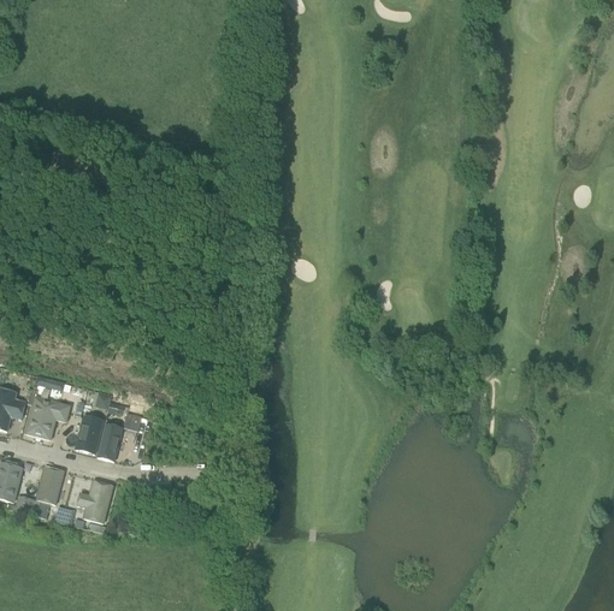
[(40,375),(37,384),(64,390),(66,383),(40,375)]
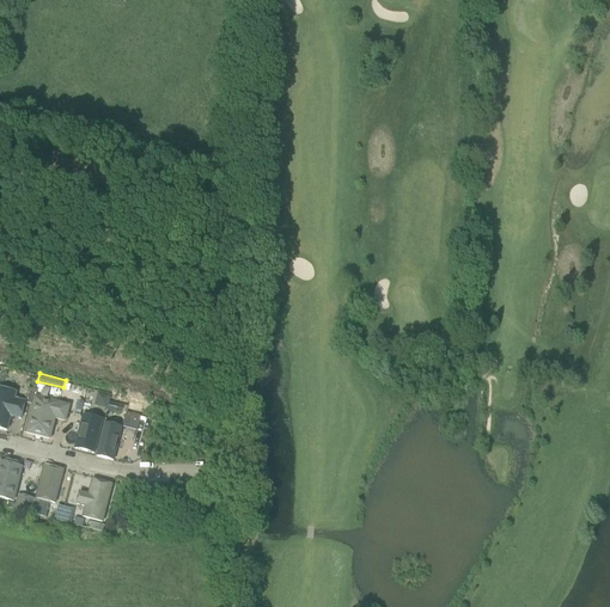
[(24,417),(28,398),(18,396),(19,388),(0,384),(0,425),(10,428),(13,415),(24,417)]
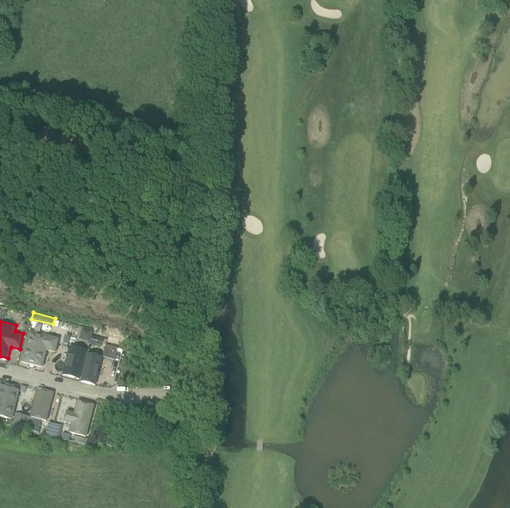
[(28,334),(31,323),(25,322),(23,333),(28,334)]
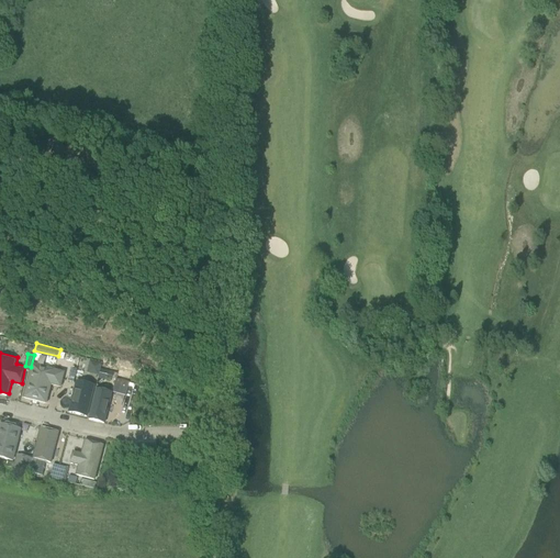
[(33,360),(24,395),(48,401),(53,383),(63,386),(67,369),(33,360)]
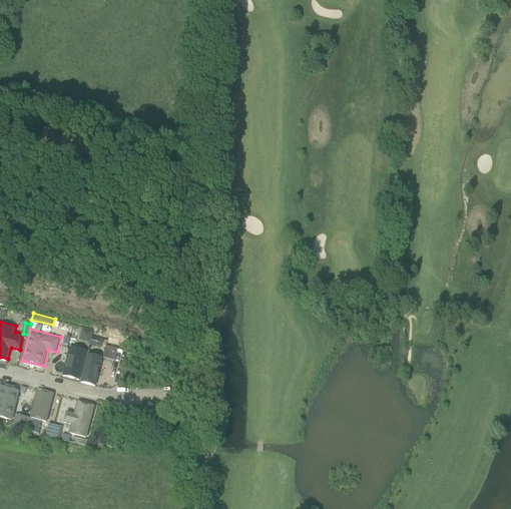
[(72,334),(66,333),(63,345),(68,346),(72,334)]
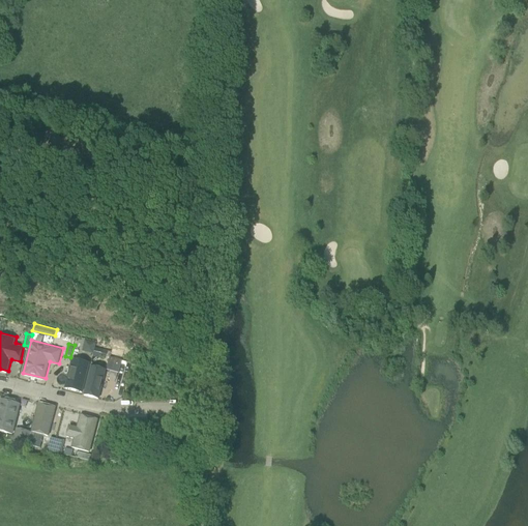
[(120,370),(123,357),(116,355),(113,354),(111,354),(108,367),(120,370)]
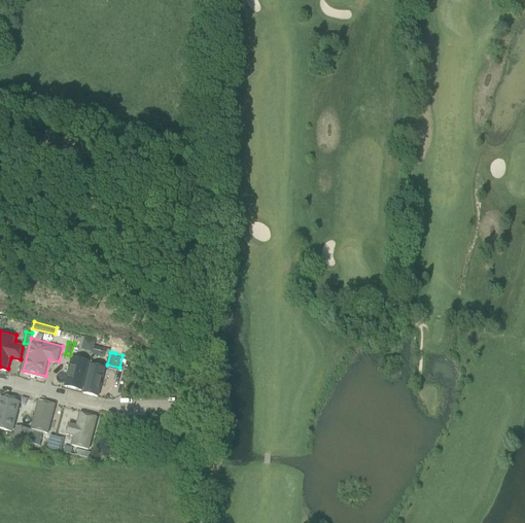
[(73,354),(65,384),(83,388),(91,358),(73,354)]
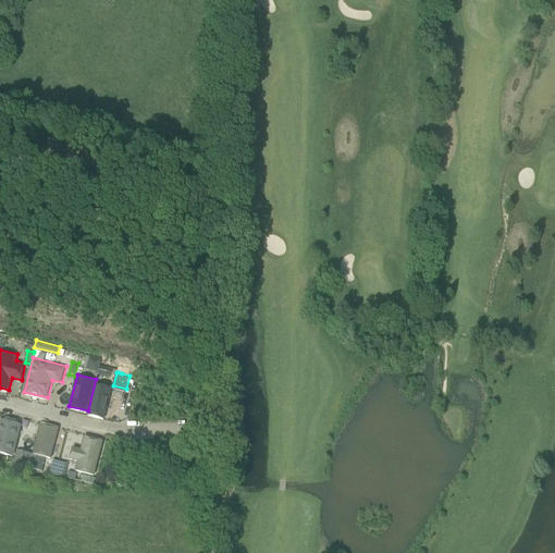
[(106,417),(113,386),(96,382),(88,413),(106,417)]
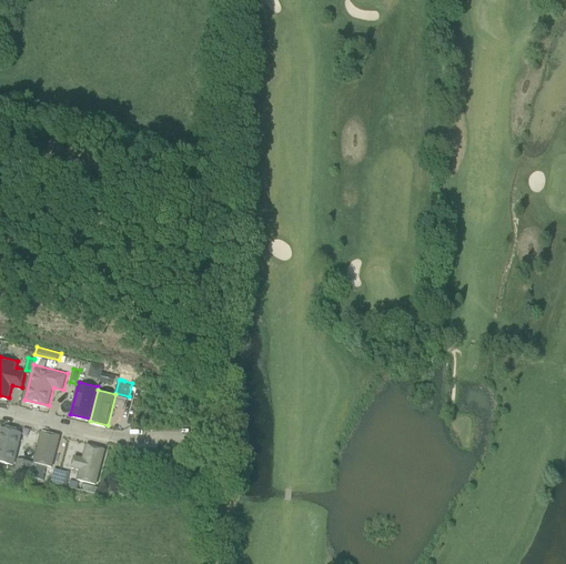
[(1,425),(0,427),(0,460),(16,464),(23,431),(1,425)]
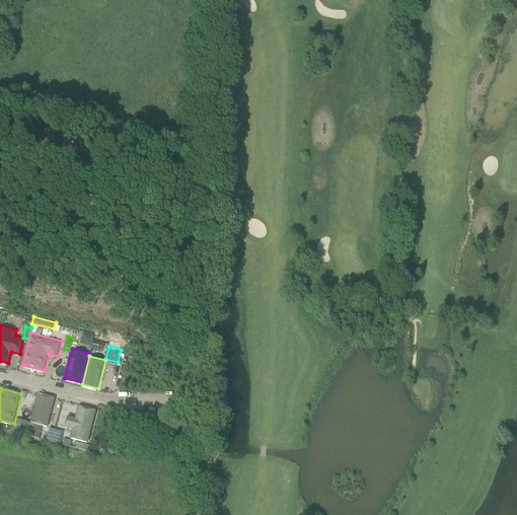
[(39,391),(31,421),(49,425),(56,396),(39,391)]
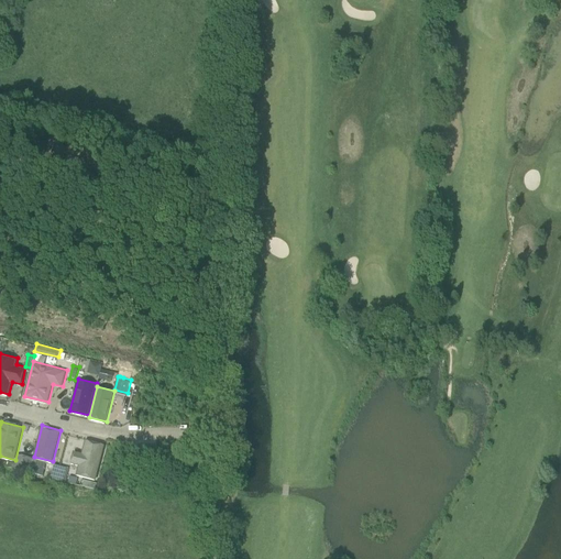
[(97,479),(106,444),(86,438),(83,451),(75,449),(72,461),(79,463),(77,473),(97,479)]
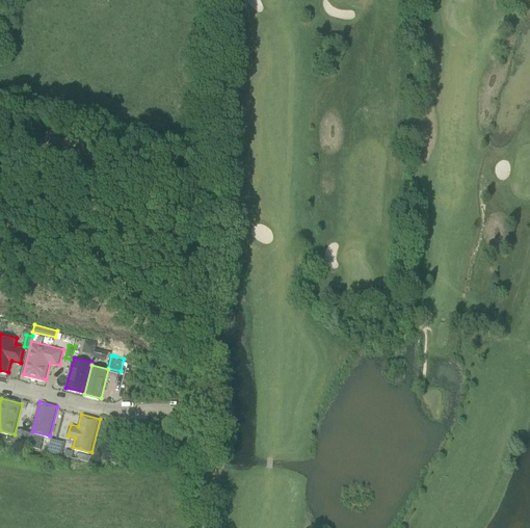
[(143,436),(149,419),(134,415),(129,432),(143,436)]
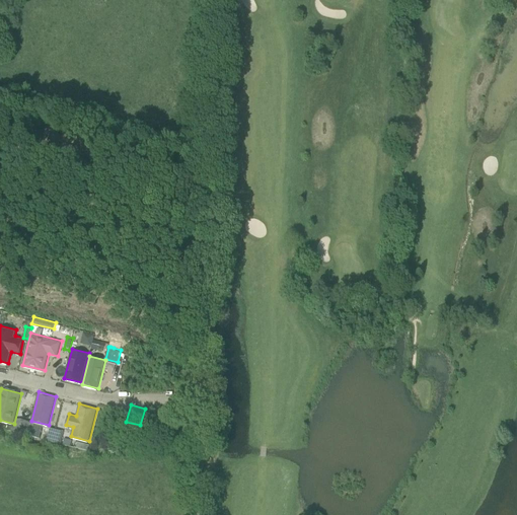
[(7,424),(6,428),(14,430),(27,433),(30,421),(17,418),(16,425),(7,423),(7,424)]
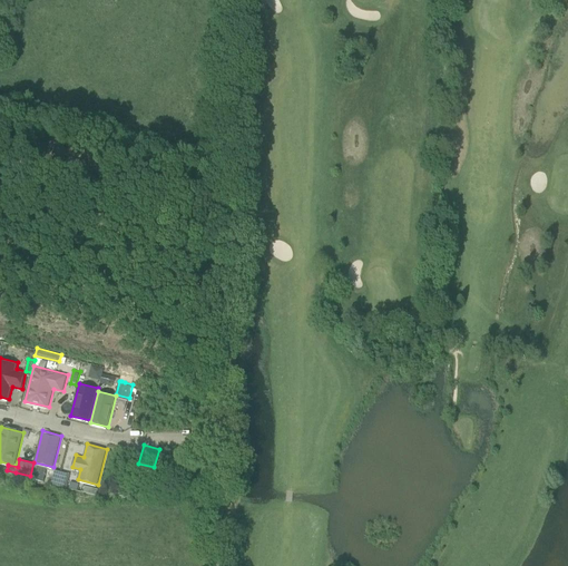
[(33,462),(30,476),(36,477),(39,464),(33,462)]
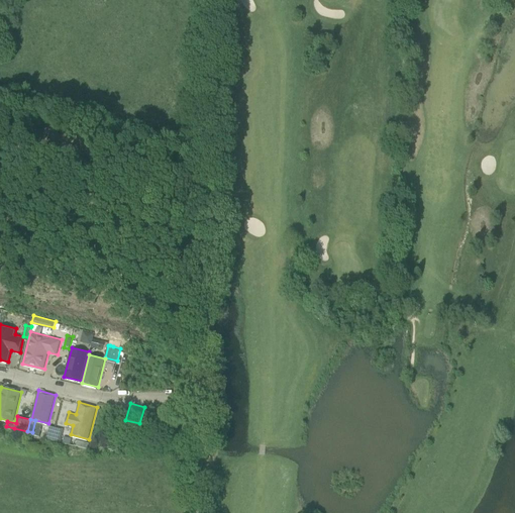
[(50,424),(47,436),(54,437),(61,439),(64,427),(57,425),(50,424)]
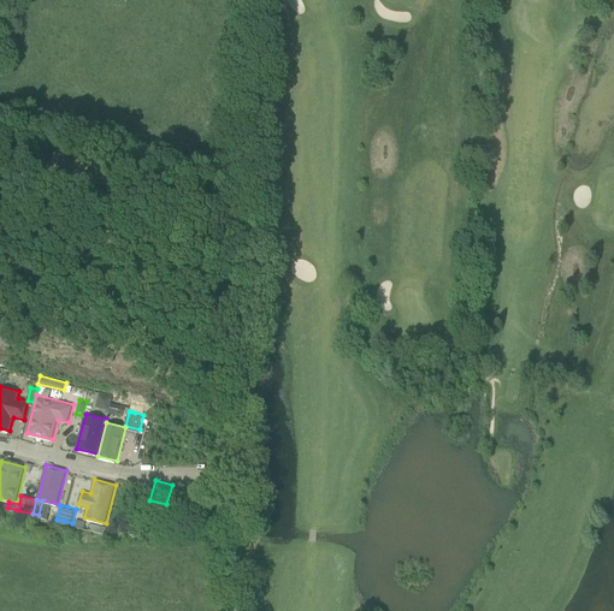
[(106,532),(107,526),(93,522),(92,528),(106,532)]
